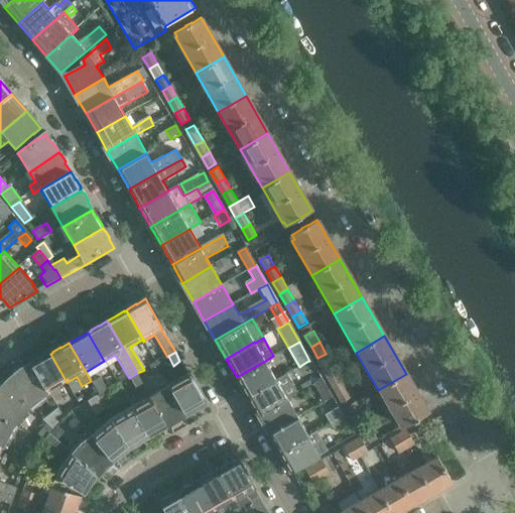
[(39,360),(31,365),(47,393),(67,382),(50,354),(47,356),(47,355),(39,359),(39,360)]
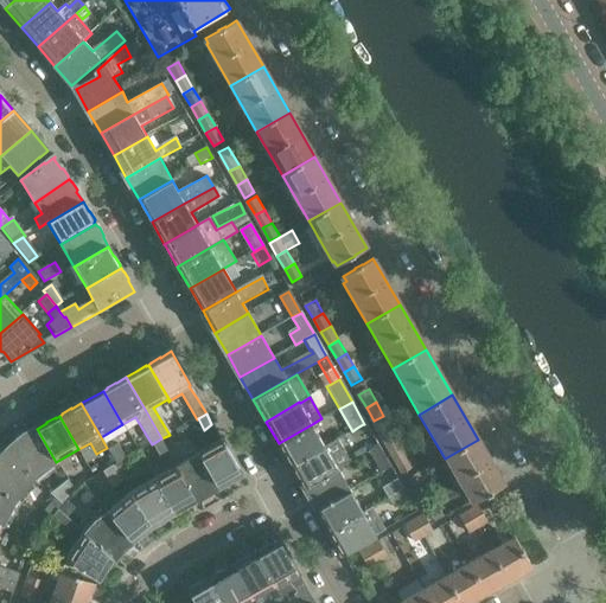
[(383,416),(374,421),(382,434),(391,429),(383,416)]
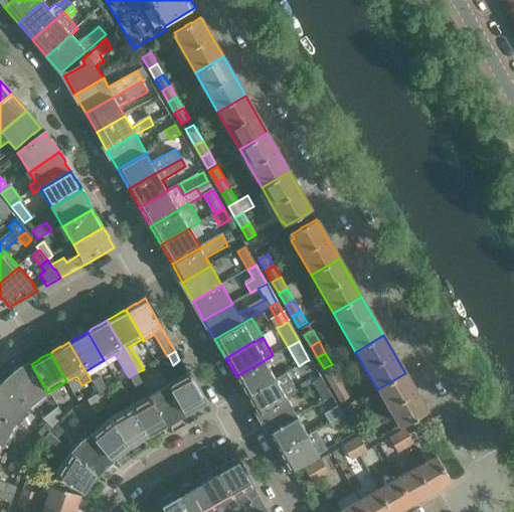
[(144,360),(148,366),(155,362),(151,356),(144,360)]
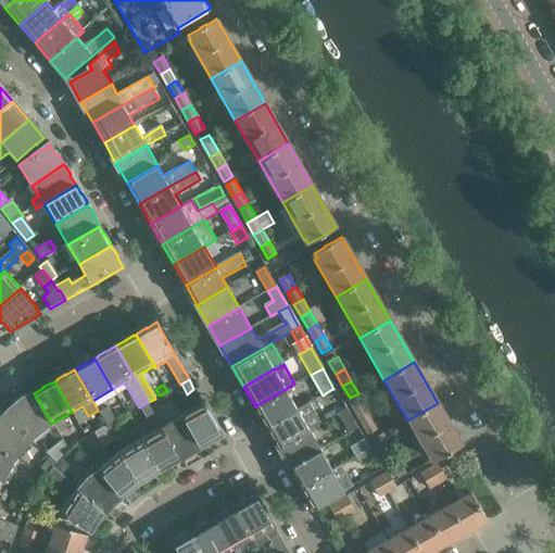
[(286,389),(255,406),(266,427),(298,410),(286,389)]
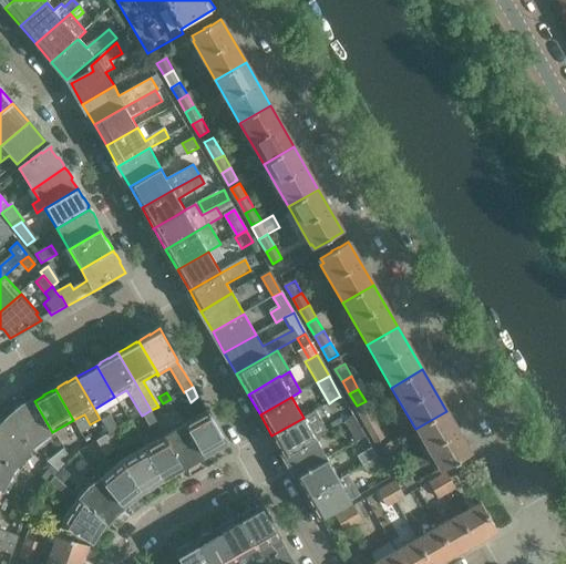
[(343,404),(339,397),(333,400),(338,408),(343,404)]
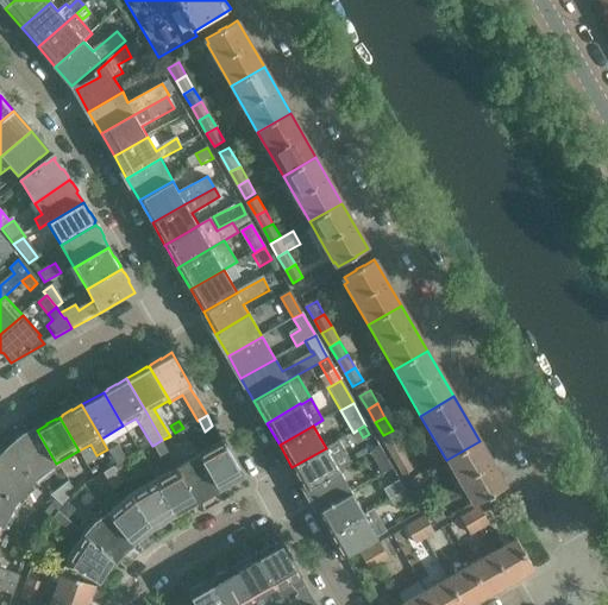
[(185,428),(176,433),(183,443),(190,439),(185,428)]
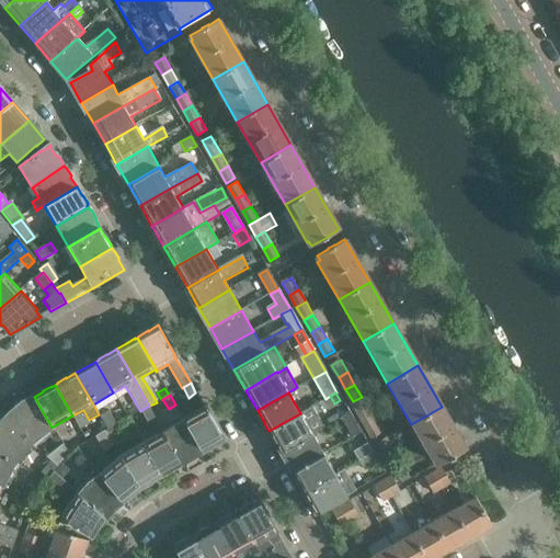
[(6,418),(4,419),(31,446),(33,444),(49,432),(53,435),(55,433),(52,428),(34,397),(23,403),(22,402),(14,408),(15,409),(6,418)]
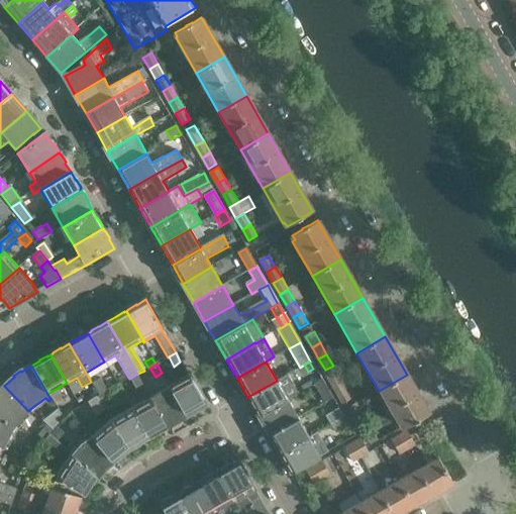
[(335,366),(327,371),(333,382),(341,377),(335,366)]
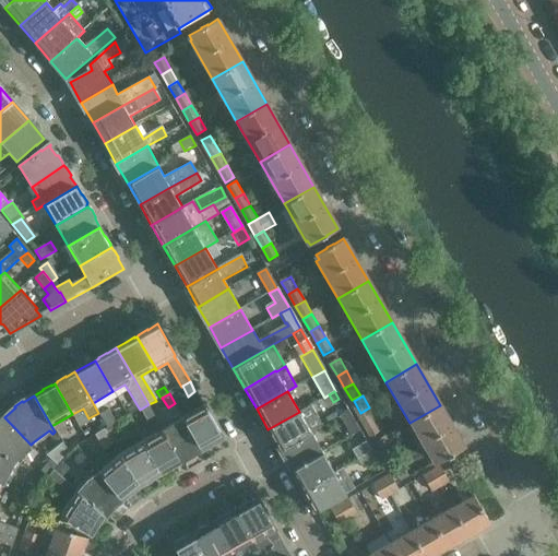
[(149,404),(140,410),(146,422),(155,416),(149,404)]
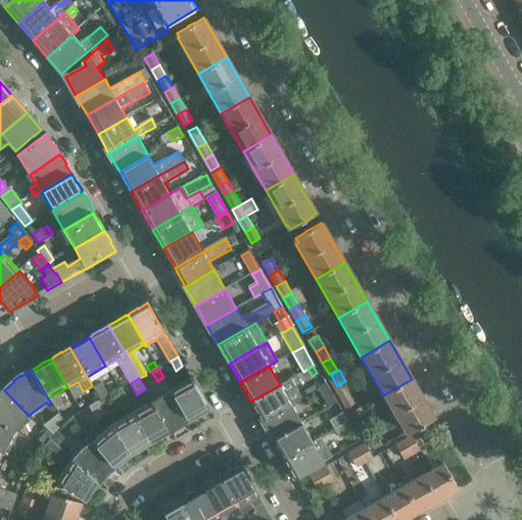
[(280,385),(250,402),(262,420),(290,404),(299,398),(289,379),(280,385)]
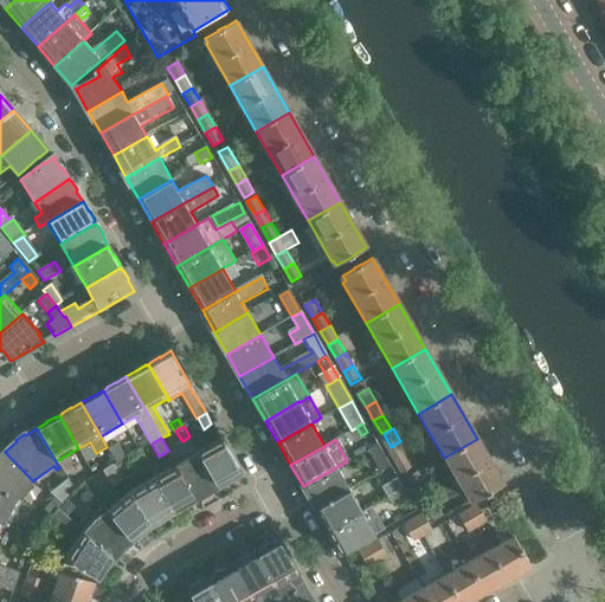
[(477,439),(444,458),(467,498),(470,497),(472,502),(486,493),(487,494),(491,491),(503,484),(477,439)]
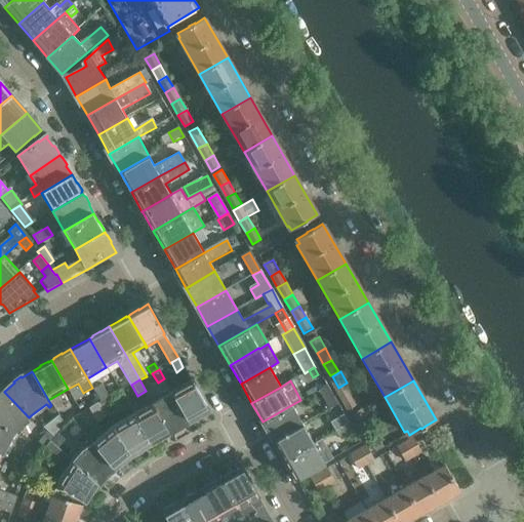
[(188,383),(171,391),(189,423),(191,422),(193,423),(199,418),(199,416),(209,411),(193,383),(189,385),(188,383)]
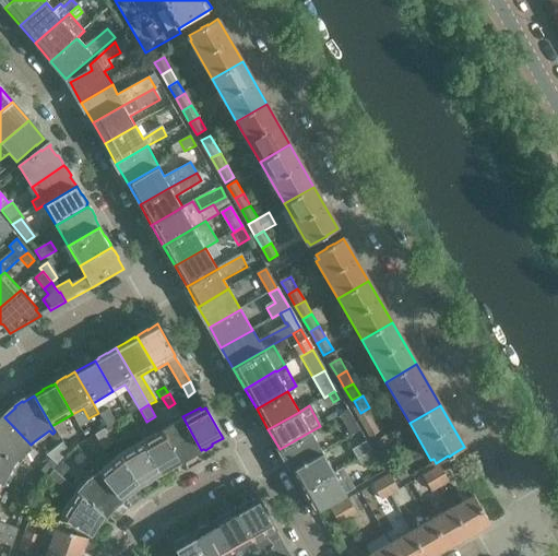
[(369,407),(360,413),(367,425),(377,420),(369,407)]
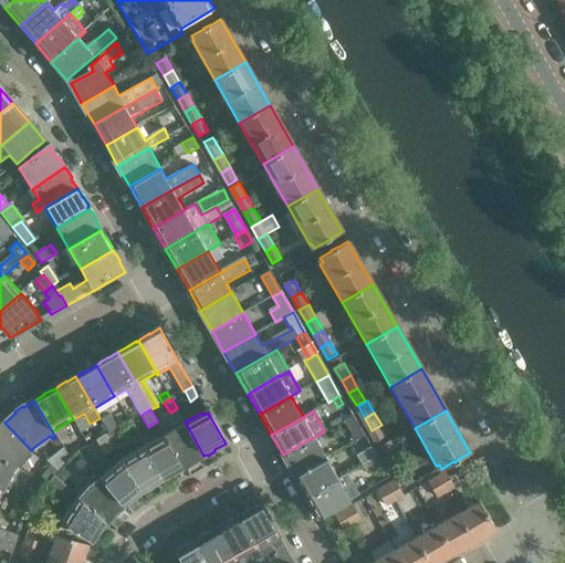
[(110,416),(101,420),(108,435),(117,428),(110,416)]
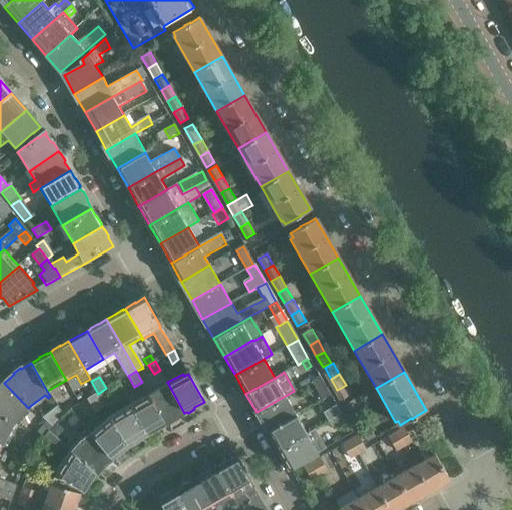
[(320,379),(311,384),(320,400),(329,395),(320,379)]
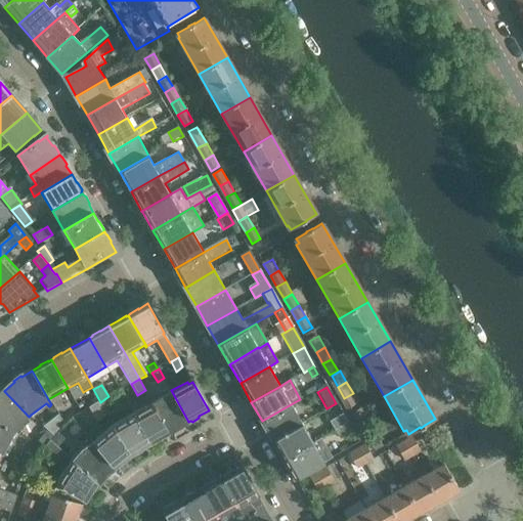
[(171,393),(153,404),(163,423),(169,433),(171,432),(174,432),(180,429),(180,427),(188,422),(171,390),(170,391),(171,393)]
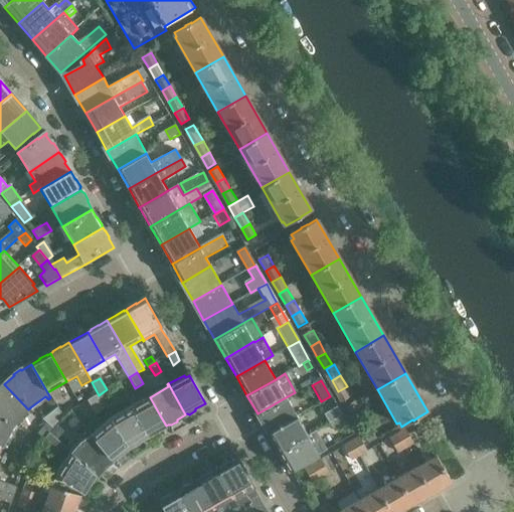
[(0,421),(12,431),(15,425),(28,409),(4,384),(0,388),(0,421)]
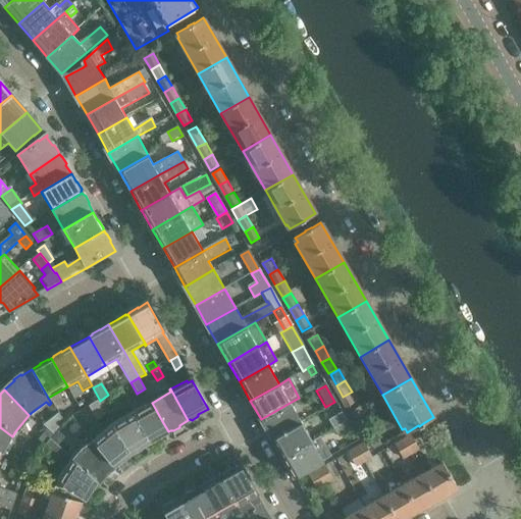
[(352,392),(343,397),(350,408),(358,403),(352,392)]
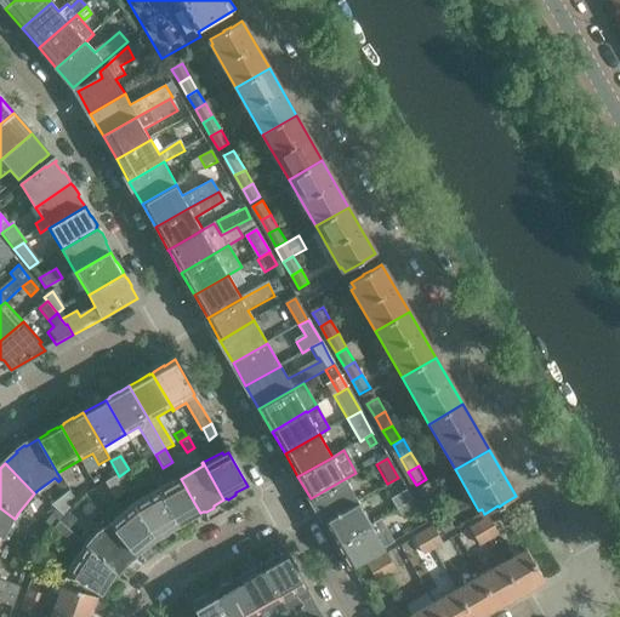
[(170,485),(158,492),(177,526),(181,524),(183,525),(191,520),(192,519),(200,513),(193,501),(181,479),(176,469),(165,476),(170,485)]
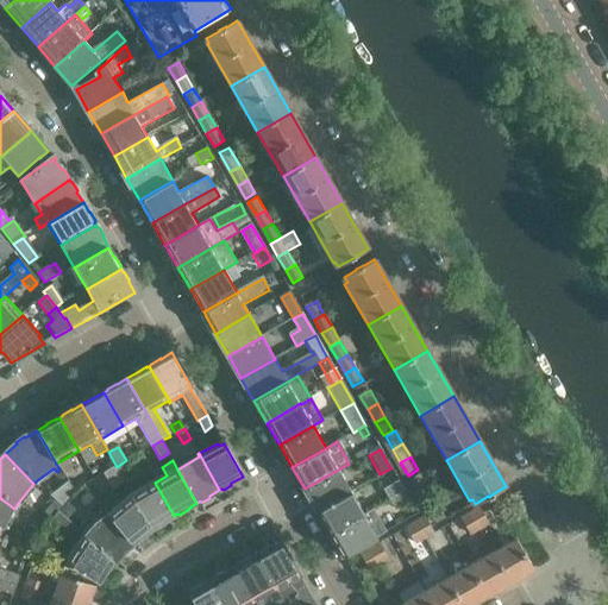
[(120,466),(113,470),(121,483),(130,477),(132,471),(126,461),(120,466)]
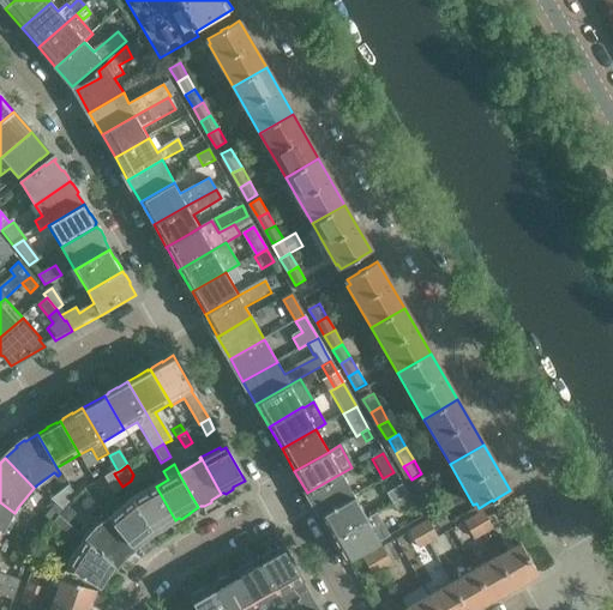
[(114,473),(103,479),(114,495),(125,489),(122,487),(114,473)]
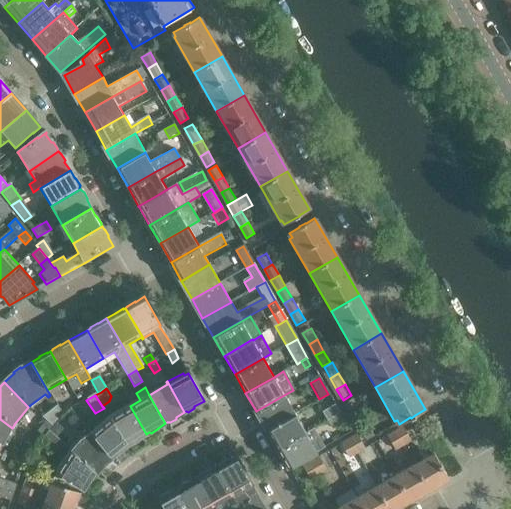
[(284,395),(256,411),(267,430),(295,414),(284,395)]
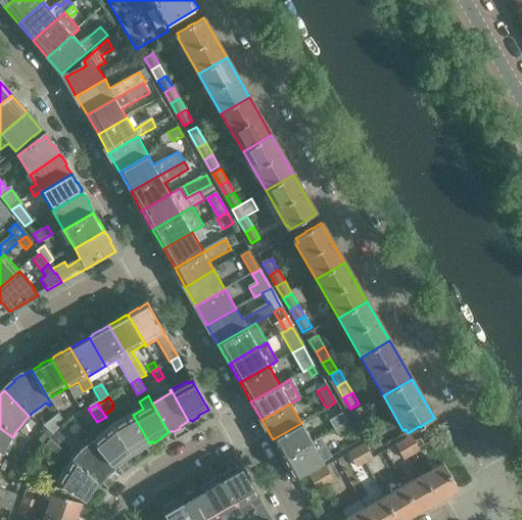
[(361,409),(351,414),(359,425),(367,420),(361,409)]
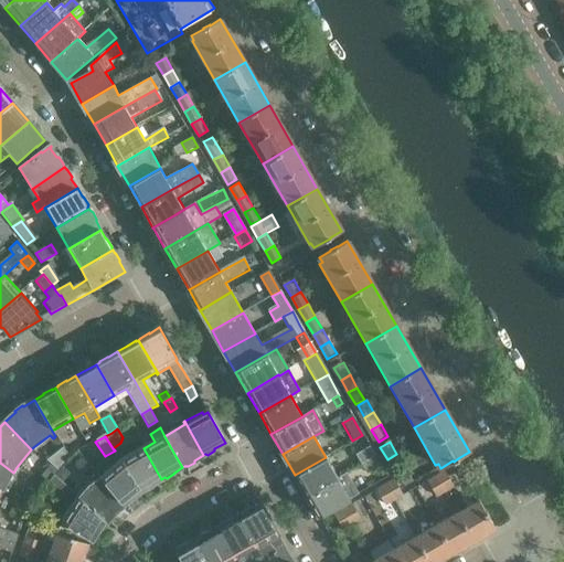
[(120,462),(119,463),(141,491),(144,489),(146,489),(153,486),(153,484),(161,479),(144,448),(120,462)]
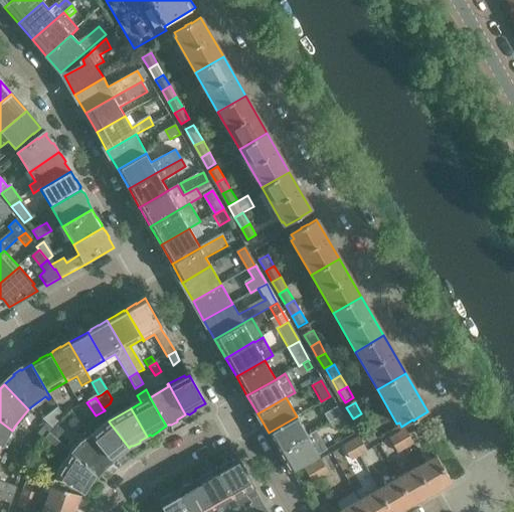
[(341,415),(337,408),(325,415),(329,422),(341,415)]
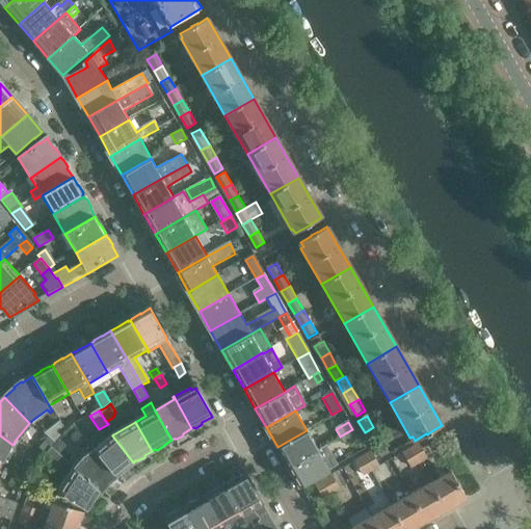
[(373,427),(365,432),(371,444),(379,439),(373,427)]
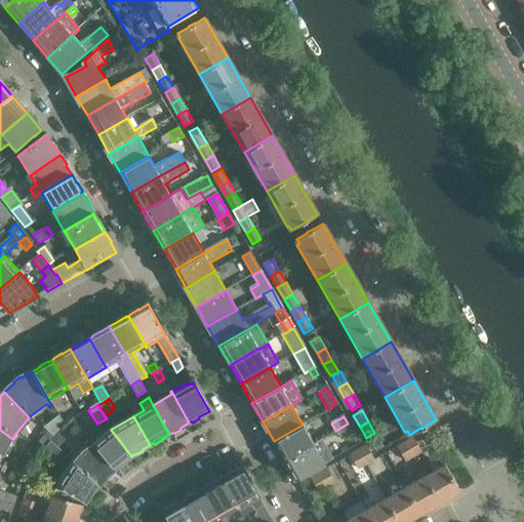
[(354,434),(348,424),(335,431),(341,442),(354,434)]
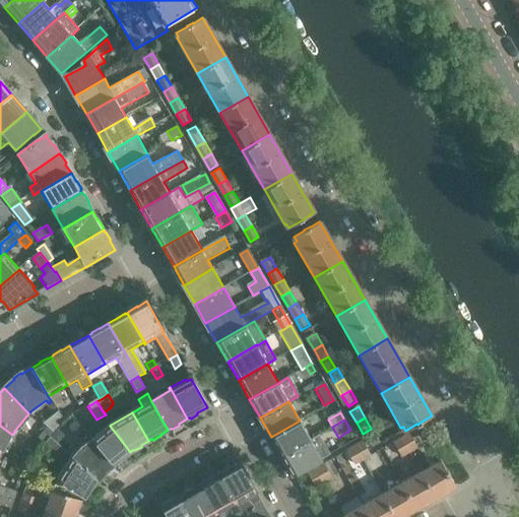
[(311,439),(300,421),(271,437),(281,455),(311,439)]
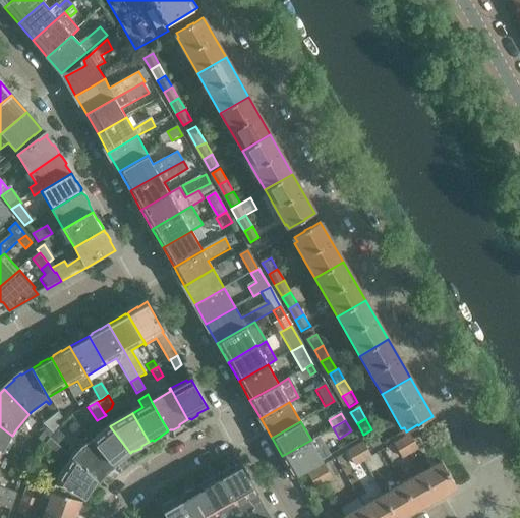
[(46,427),(52,434),(58,428),(52,422),(46,427)]
